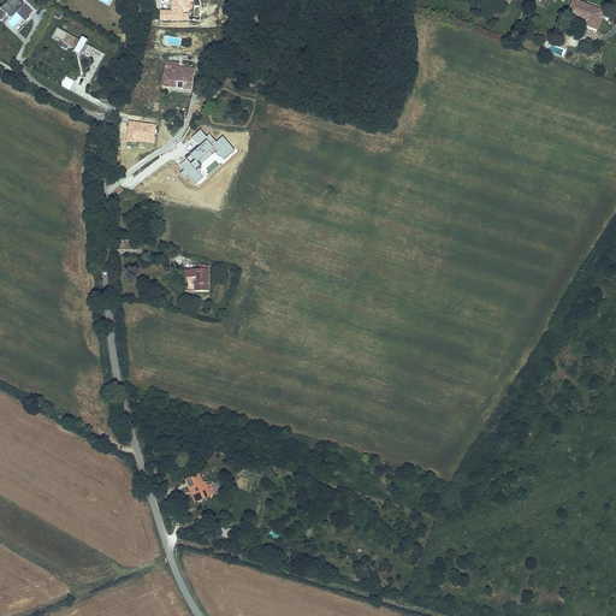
[(23,5),(21,9),(11,0),(9,0),(0,10),(0,21),(1,22),(7,16),(12,11),(15,13),(16,15),(21,18),(25,23),(30,18),(29,17),(34,12),(24,4),(23,5)]
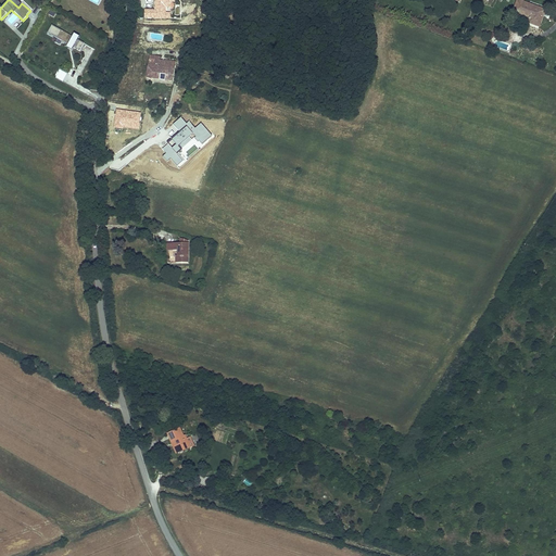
[(529,4),(518,0),(517,0),(513,12),(529,17),(528,23),(540,27),(544,11),(529,4)]
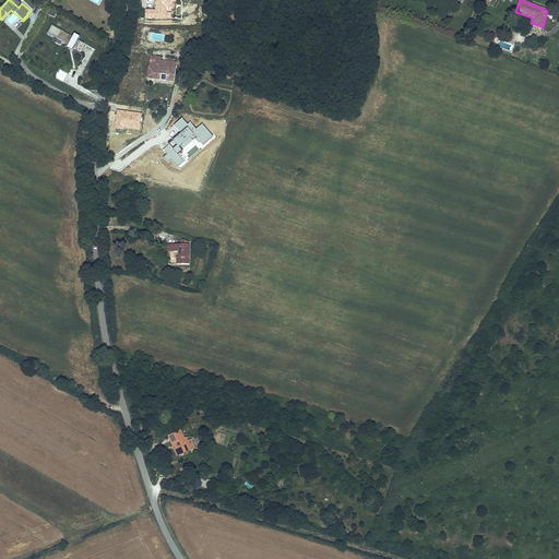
[(84,44),(78,40),(80,37),(74,35),(73,37),(51,25),(47,34),(69,45),(67,48),(72,51),(73,48),(80,52),(84,44)]
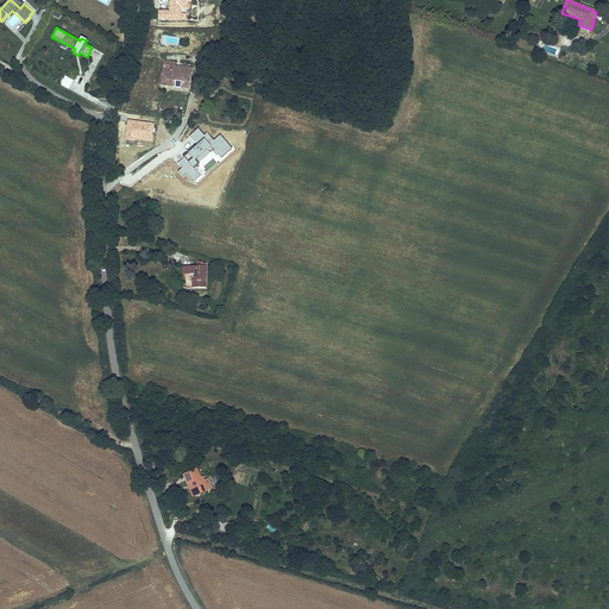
[(175,63),(164,61),(161,85),(189,88),(192,69),(175,67),(175,63)]
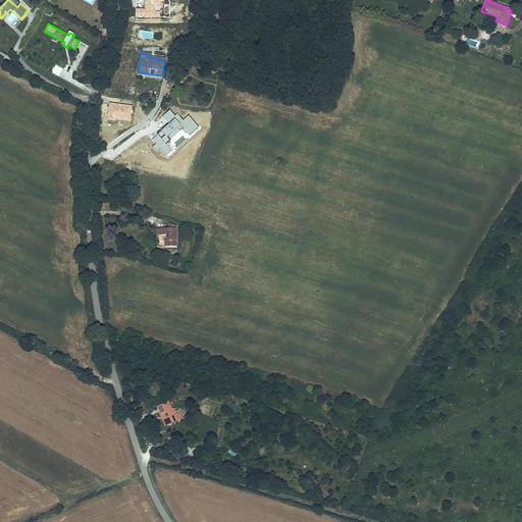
[(59,77),(63,69),(57,65),(52,73),(59,77)]
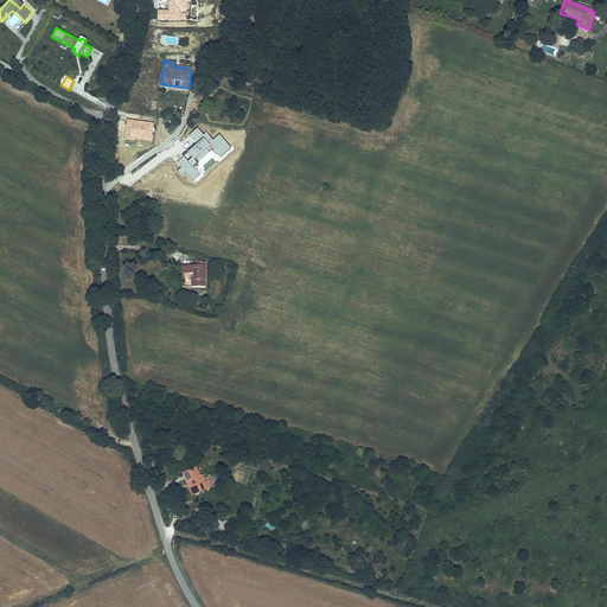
[(208,285),(208,267),(191,267),(192,275),(196,275),(196,281),(208,285)]
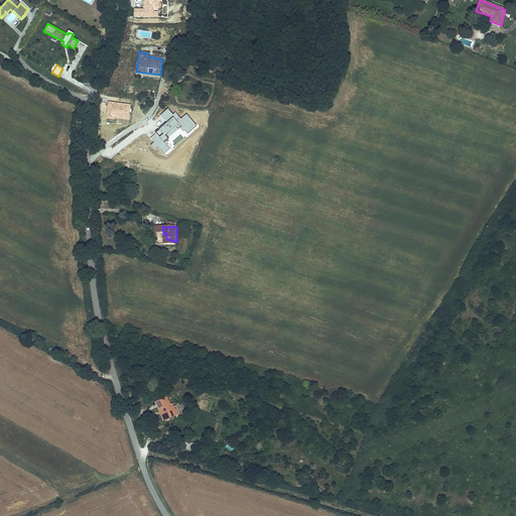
[(170,405),(167,397),(155,402),(159,410),(161,409),(166,420),(176,415),(173,408),(171,404),(170,405)]
